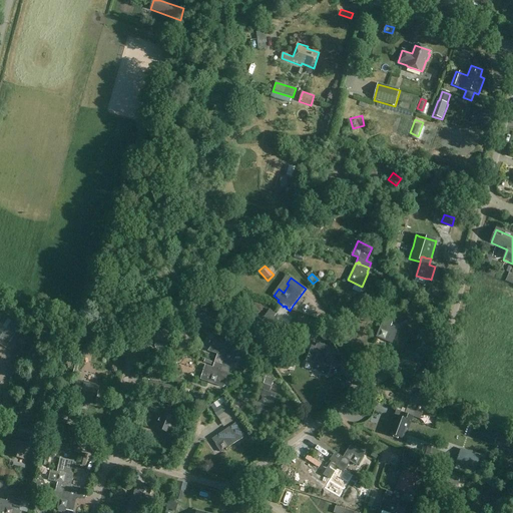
[(228,293),(234,288),(228,281),(222,285),(228,293)]
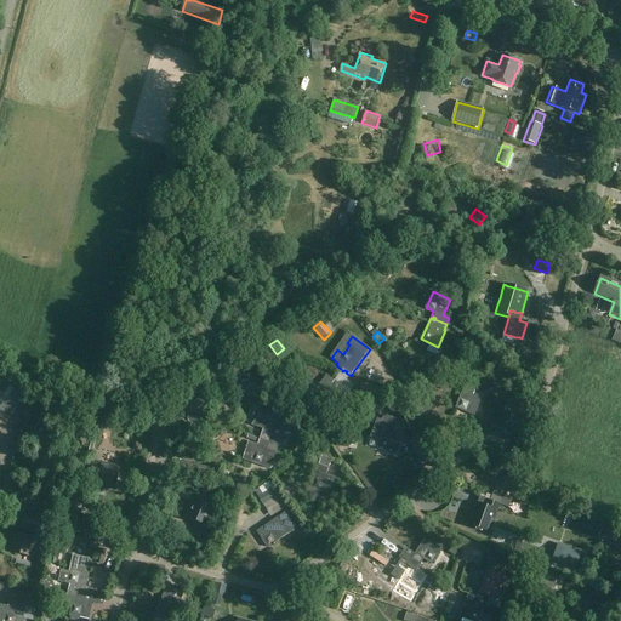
[(467,345),(456,340),(454,347),(465,352),(467,345)]
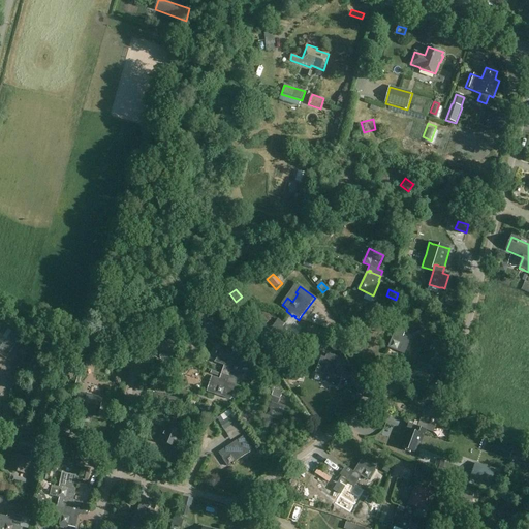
[(381,318),(386,315),(383,309),(377,312),(381,318)]
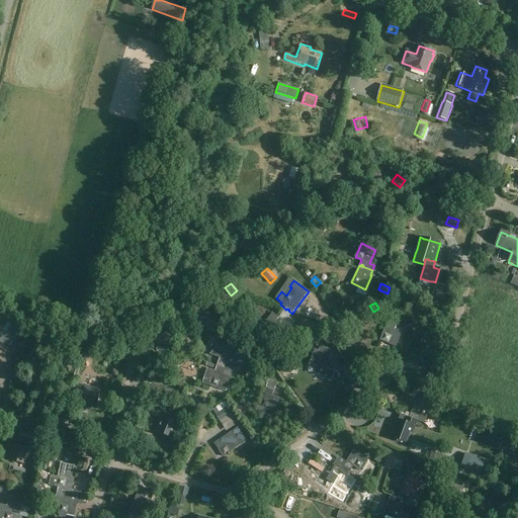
[(290,317),(292,314),(288,311),(289,310),(287,309),(286,310),(285,310),(279,318),(273,313),(267,321),(273,326),(275,329),(278,332),(281,332),(282,331),(286,334),(295,321),(290,317)]
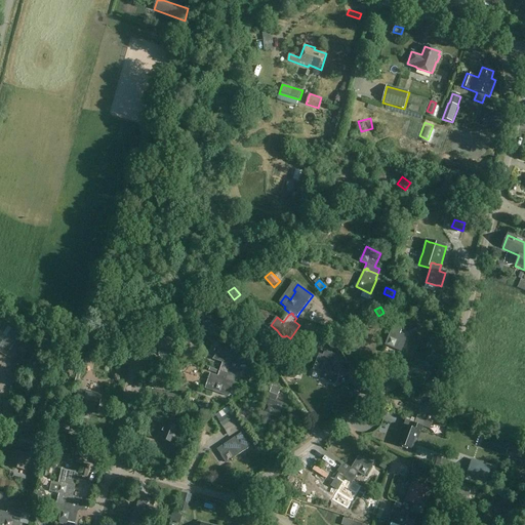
[(4,324),(0,330),(0,332),(2,334),(5,336),(14,342),(19,333),(4,324)]
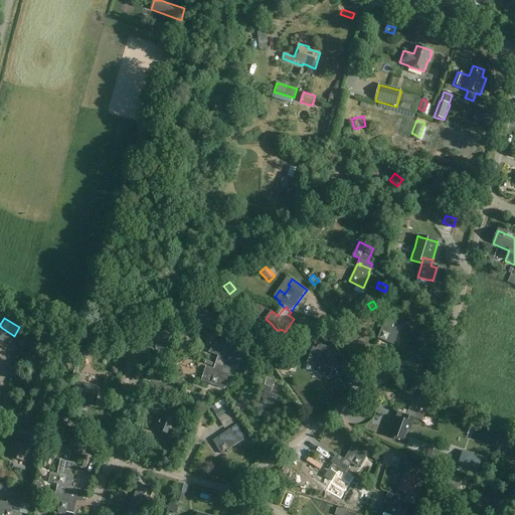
[(393,344),(399,331),(392,328),(394,323),(385,319),(382,325),(384,325),(379,338),(393,344)]
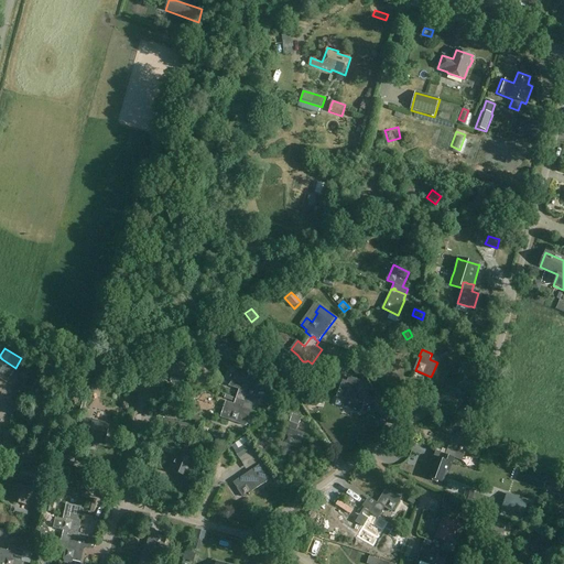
[(229,361),(235,358),(230,350),(225,353),(229,361)]
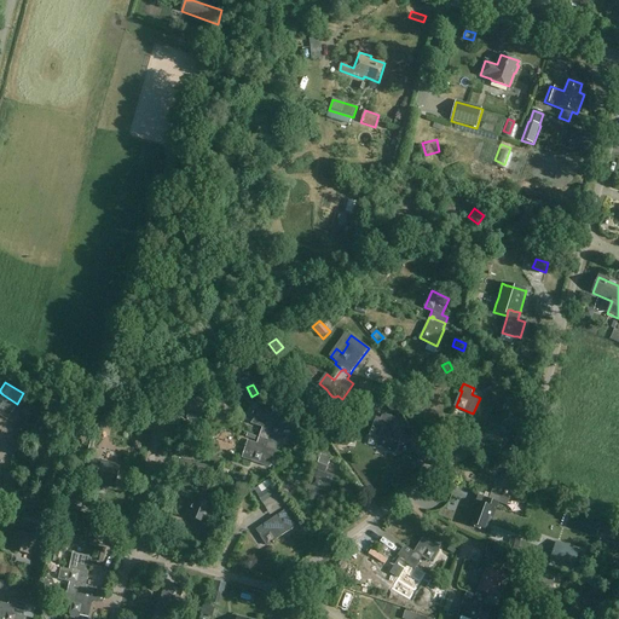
[(6,397),(0,405),(0,412),(9,418),(17,404),(6,397)]
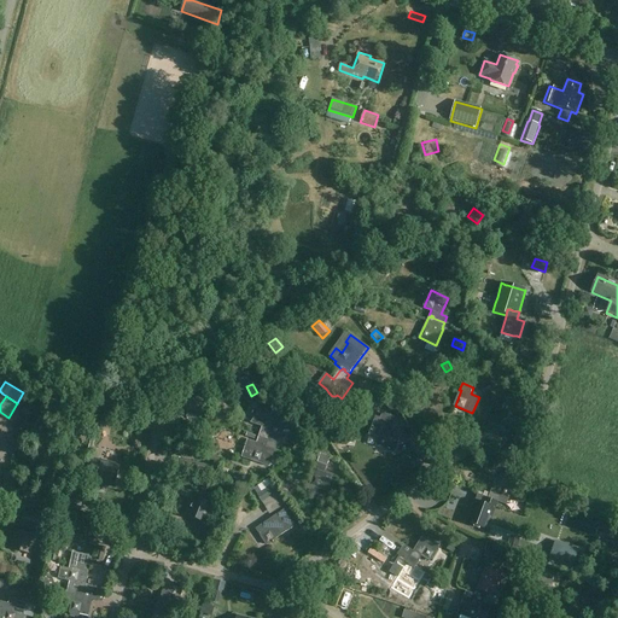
[(205,423),(205,413),(191,413),(191,421),(205,423)]
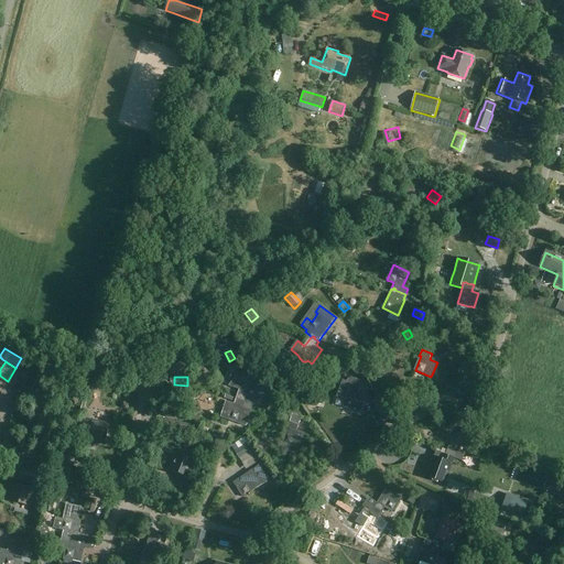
[(241,408),(250,411),(259,384),(235,377),(228,387),(240,390),(239,393),(237,392),(235,400),(238,401),(239,400),(241,401),(241,402),(243,403),(241,408)]
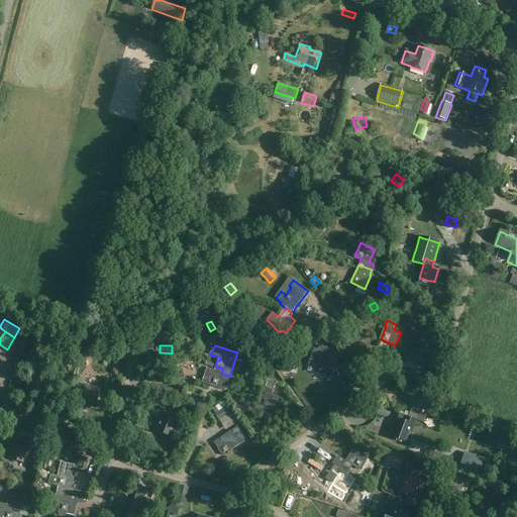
[(329,379),(334,365),(328,363),(332,350),(320,346),(317,355),(320,356),(319,360),(315,374),(329,379)]
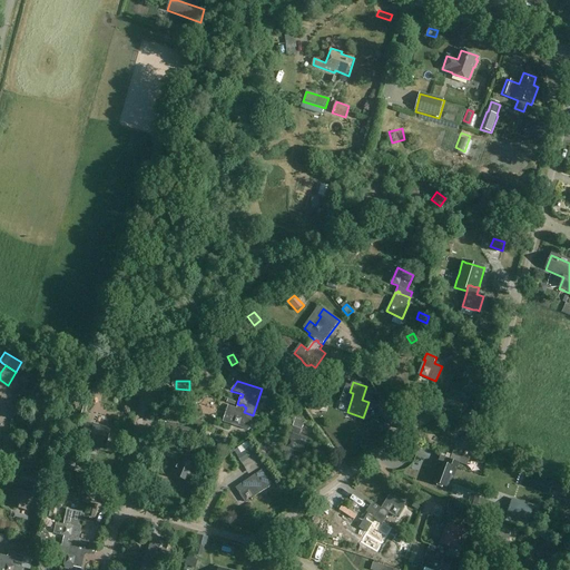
[(82,400),(85,390),(72,386),(69,396),(82,400)]
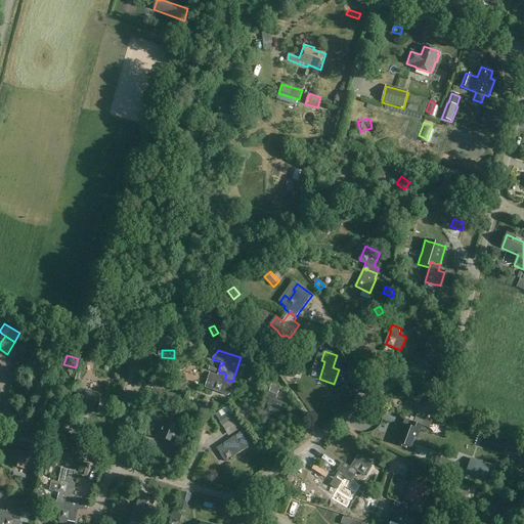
[(148,370),(158,370),(158,360),(148,360),(148,370)]
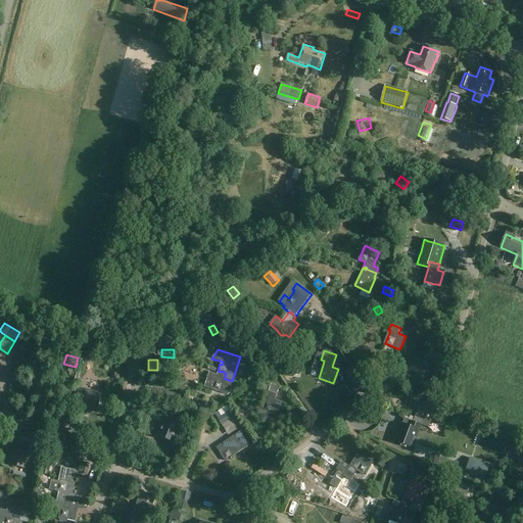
[(228,394),(232,381),(224,378),(226,374),(224,373),(224,372),(222,371),(221,372),(218,371),(211,368),(205,387),(228,394)]
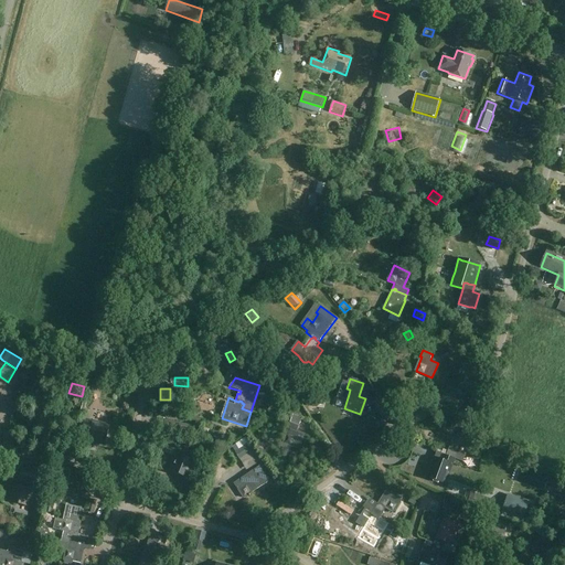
[(307,407),(317,408),(318,401),(308,398),(307,407)]
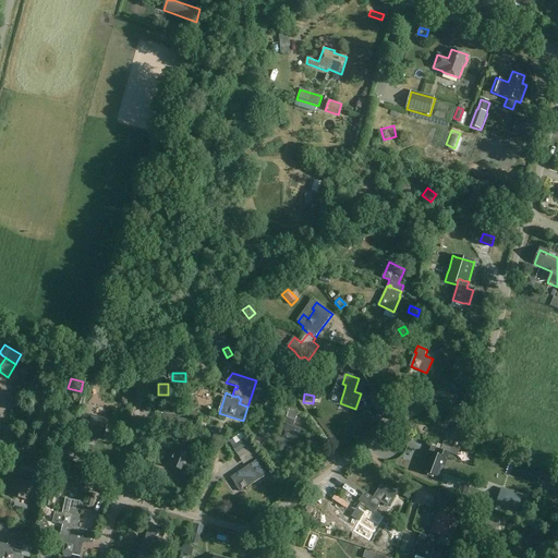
[(295,445),(301,429),(293,426),(298,414),(289,411),(279,439),(295,445)]
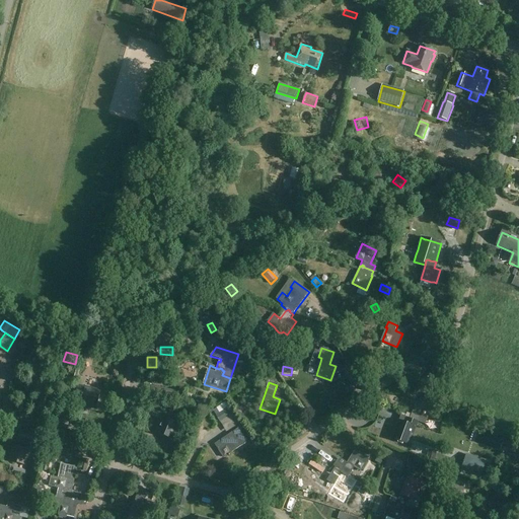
[(100,391),(93,389),(93,387),(81,385),(80,390),(79,390),(77,399),(82,400),(80,405),(96,410),(100,391)]
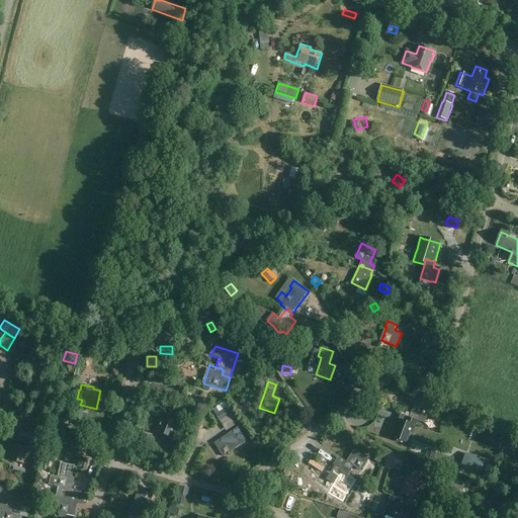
[(148,385),(146,394),(170,398),(172,391),(148,385)]
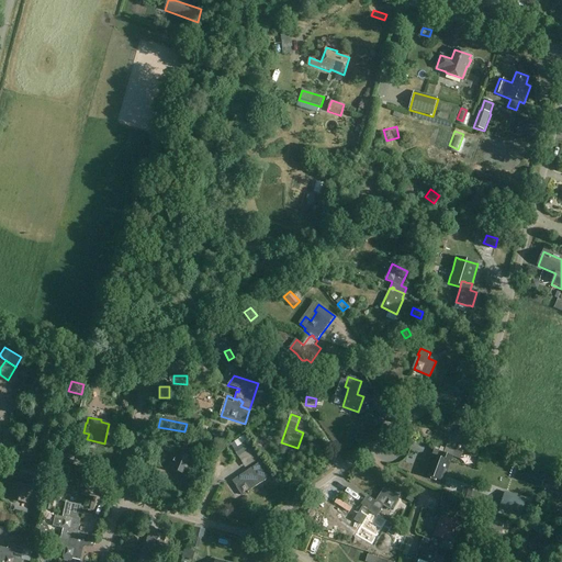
[(446,447),(444,452),(447,453),(448,452),(451,454),(450,456),(452,457),(460,460),(471,430),(461,427),(458,435),(452,433),(447,447),(446,447)]
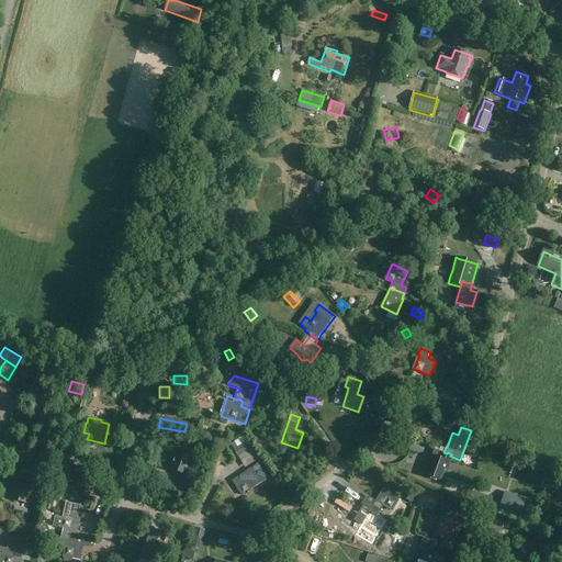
[(245,469),(260,460),(245,436),(235,442),(238,448),(234,450),(245,469)]
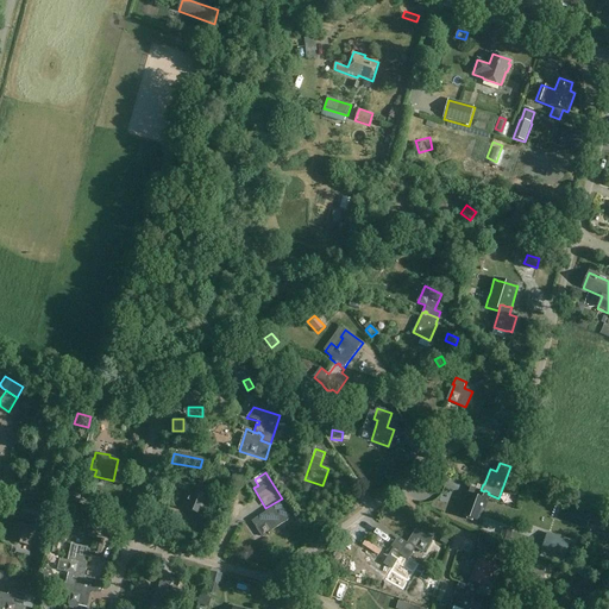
[(464,504),(459,515),(465,518),(479,522),(487,501),(488,500),(490,495),(488,494),(489,493),(485,490),(484,491),(481,490),(481,491),(470,488),(469,494),(466,493),(463,503),(464,504)]
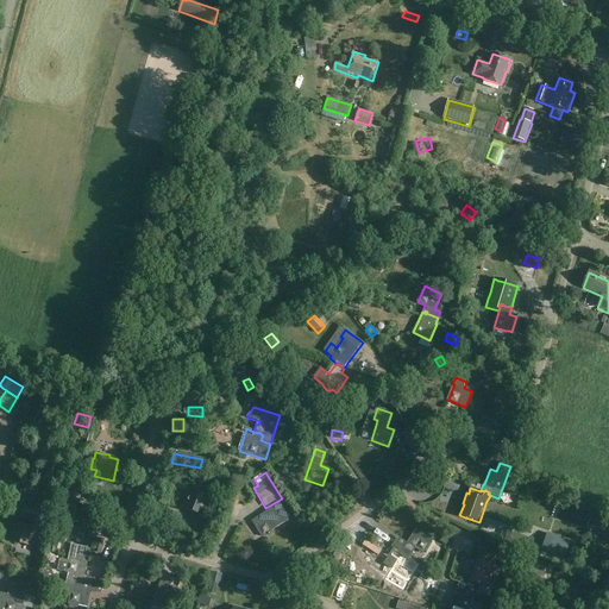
[(209,501),(213,493),(203,489),(201,495),(192,491),(186,508),(202,515),(208,500),(209,501)]
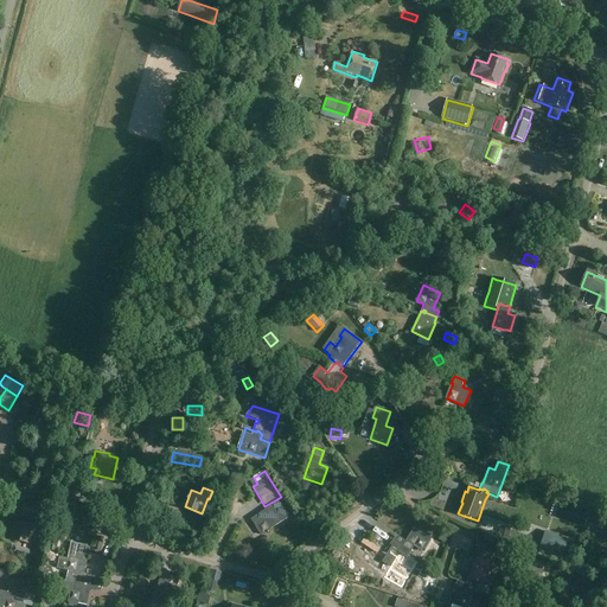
[(261,536),(281,523),(291,517),(280,502),(266,511),(251,521),(261,536)]
